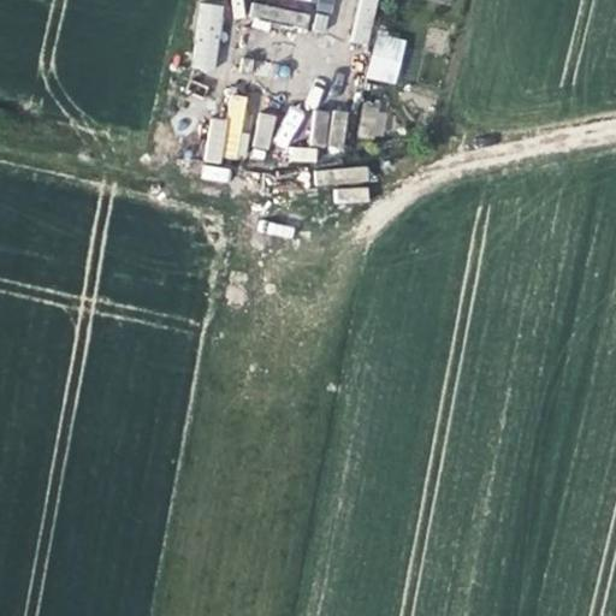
[(359,0),(349,40),(366,45),(378,0),(359,0)]
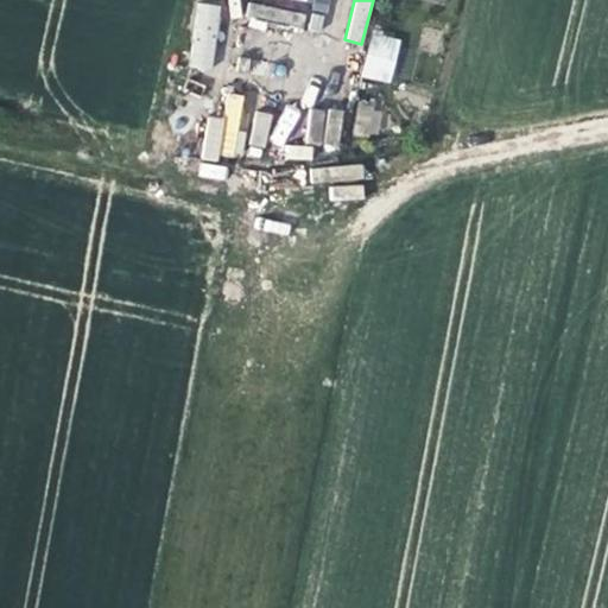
[(215,68),(215,5),(196,4),(195,68),(215,68)]
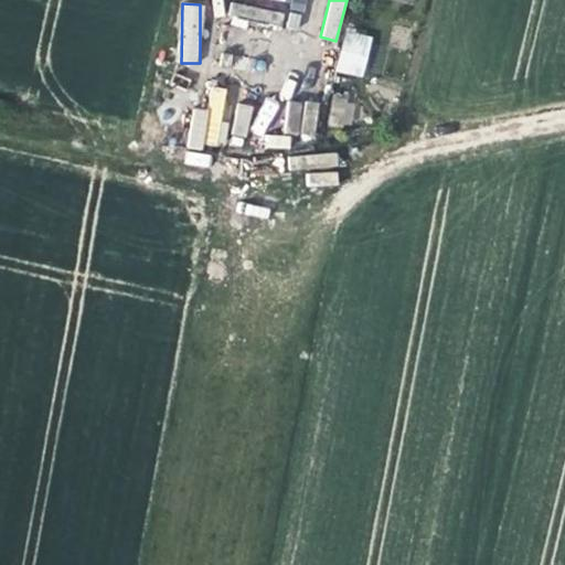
[(334,71),(362,78),(373,36),(345,30),(334,71)]
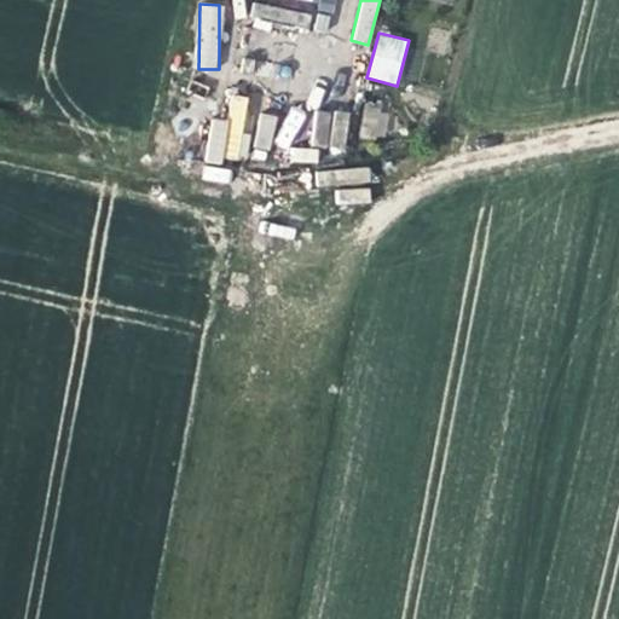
[(362,108),(360,138),(387,138),(388,109),(362,108)]
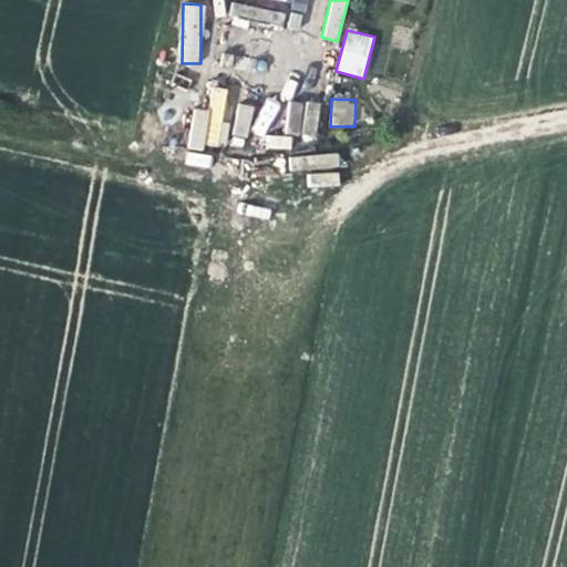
[(316,137),(319,104),(289,101),(286,134),(316,137)]
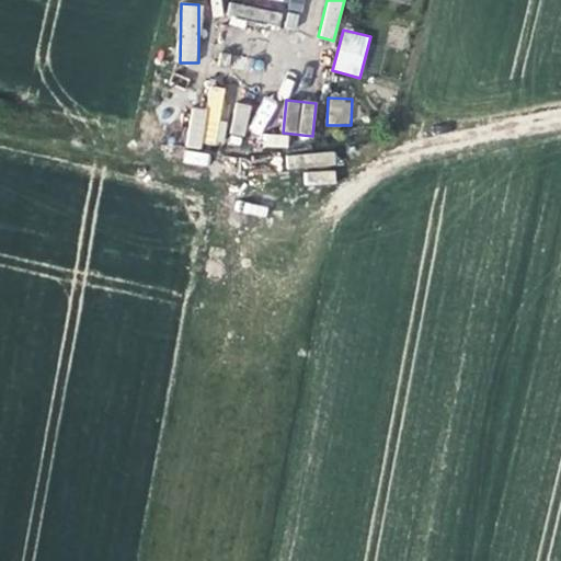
[(185,146),(199,148),(207,111),(193,109),(185,146)]
